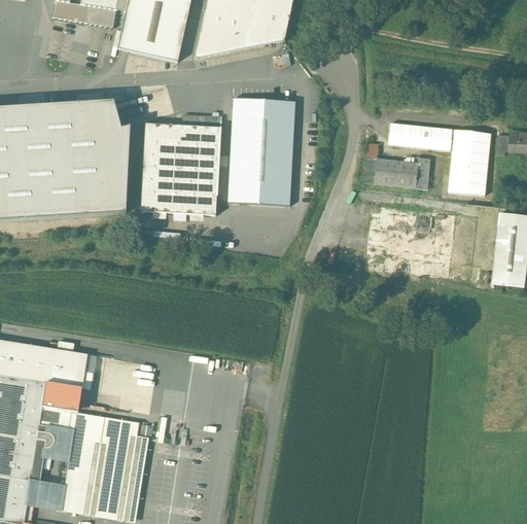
[(79,0),(78,5),(115,11),(117,0),(79,0)]
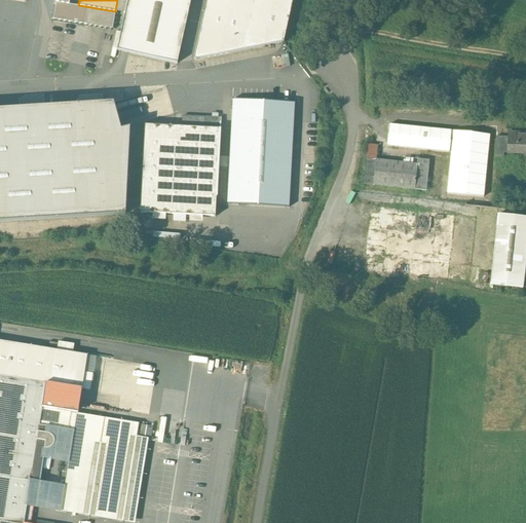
[(126,0),(116,50),(177,61),(189,0),(126,0)]
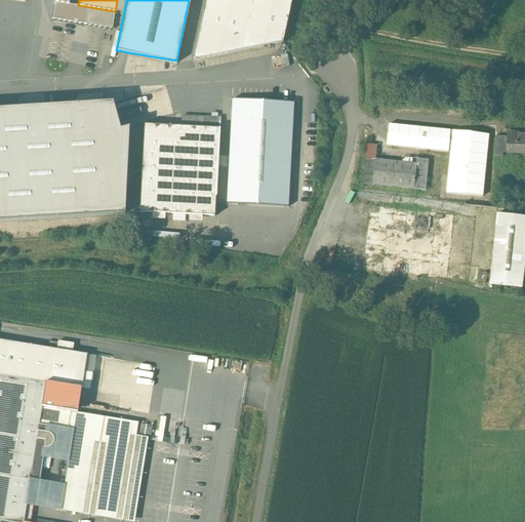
[(202,0),(190,58),(278,41),(286,0),(202,0)]
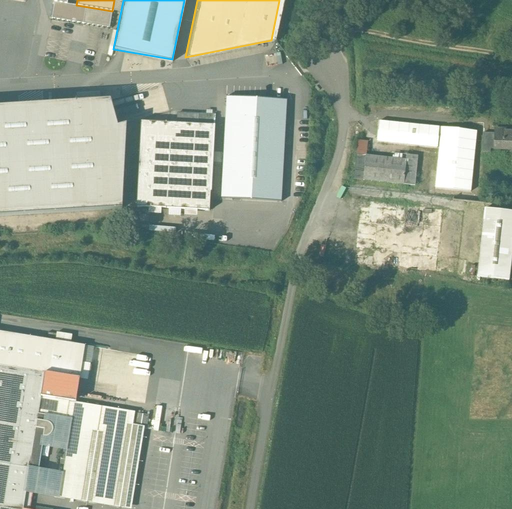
[(97,98),(0,104),(0,213),(121,205),(126,122),(117,124),(110,98),(120,95),(119,89),(97,90),(97,98)]
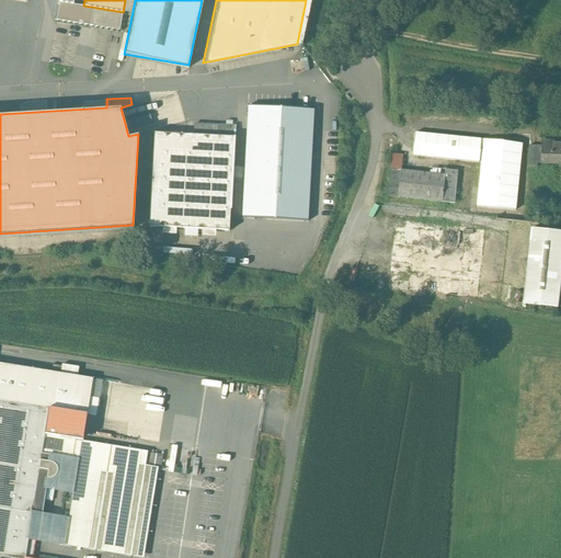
[(315,107),(281,105),(248,104),(248,114),(247,133),(244,170),(243,189),(242,215),(274,216),(292,217),(308,218),(310,185),(315,107)]
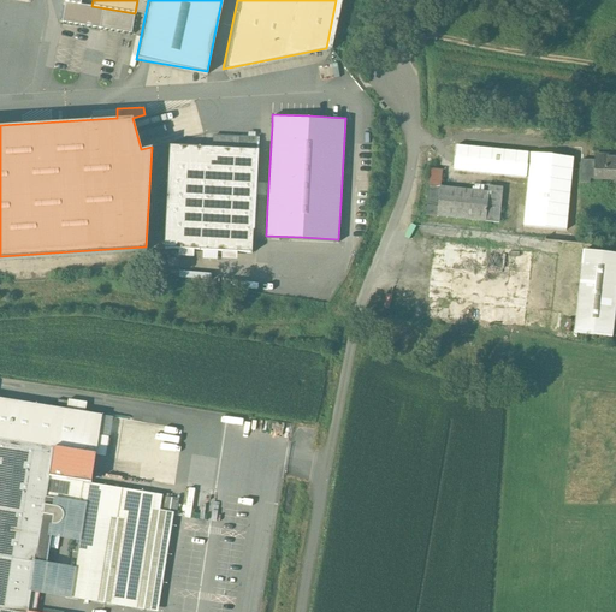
[(237,135),(213,134),(212,146),(236,147),(237,135)]
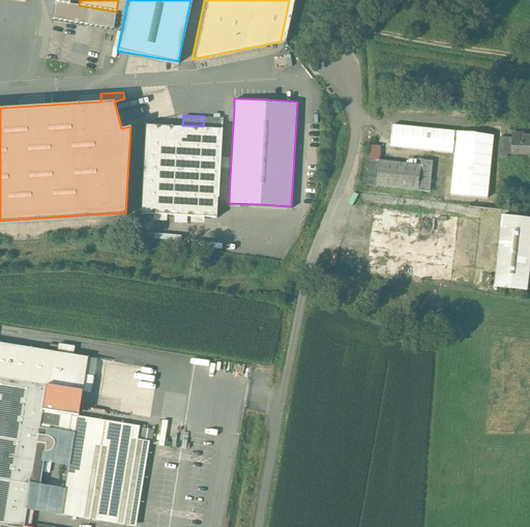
[(218,117),(204,116),(203,126),(219,127),(221,121),(218,121),(218,117)]
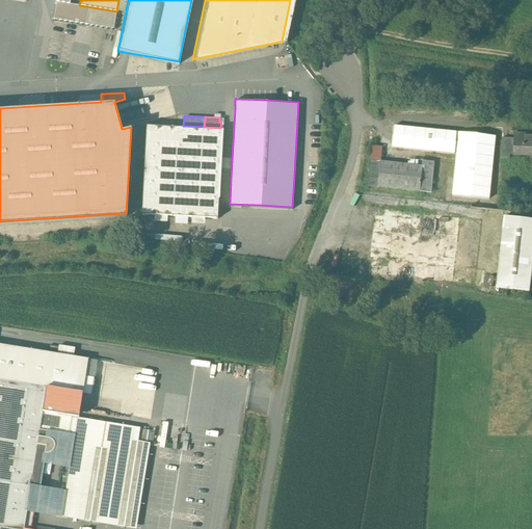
[(183,126),(145,124),(141,212),(217,216),(218,196),(217,196),(220,128),(204,127),(183,126)]
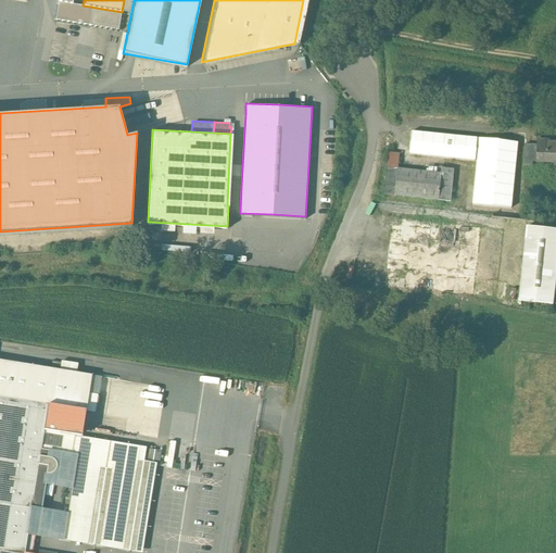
[(517,140),(412,129),(409,151),(477,158),(472,202),(510,205),(517,140)]
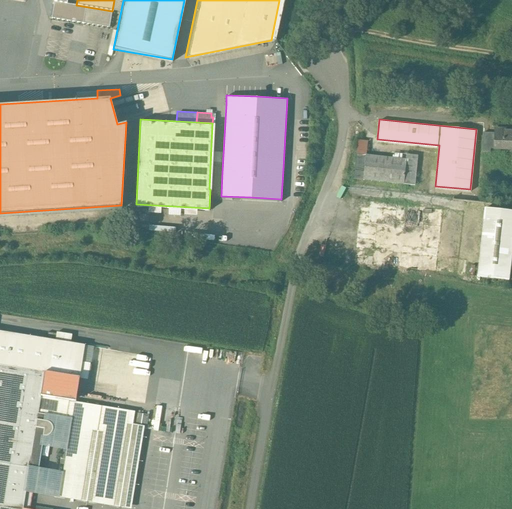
[(511,128),(494,128),(494,130),(493,146),(511,146),(511,128)]
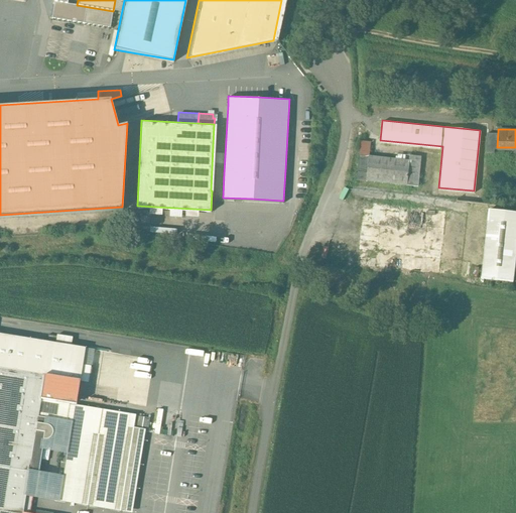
[(498,131),(487,131),(487,151),(493,151),(493,147),(497,147),(498,131)]
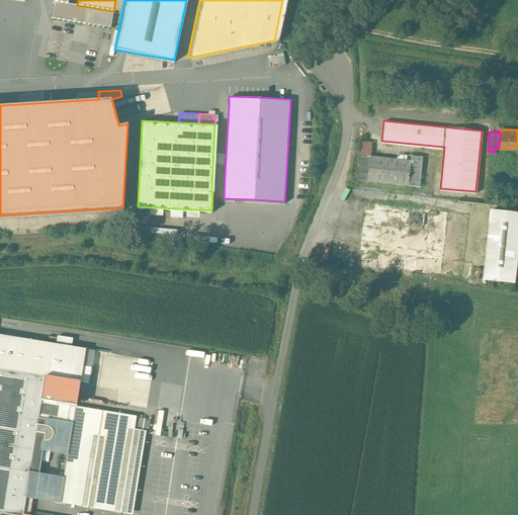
[(423,155),(411,154),(411,159),(370,155),(367,180),(420,185),(423,155)]
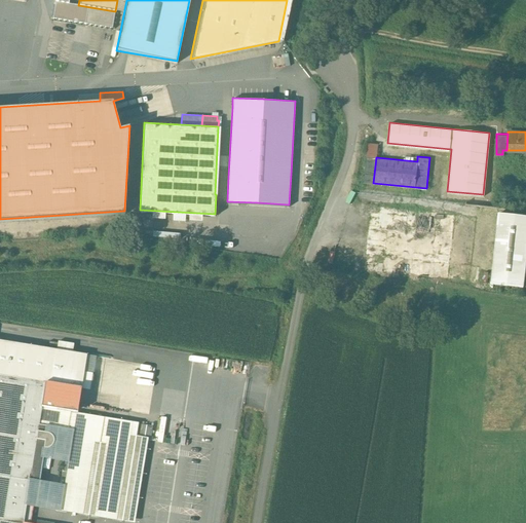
[(525,252),(525,215),(497,213),(490,282),(523,285),(525,252)]
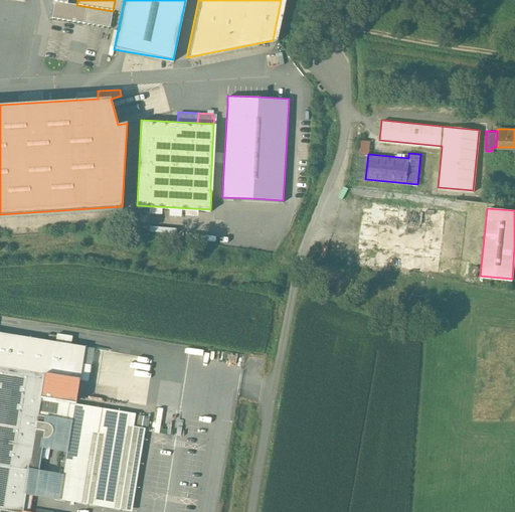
[(55,340),(0,331),(0,365),(44,372),(79,378),(86,345),(70,343),(72,334),(57,332),(55,340)]
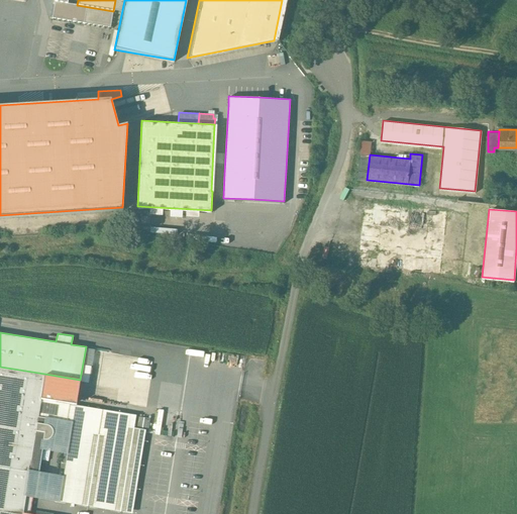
[(0,513),(22,513),(23,511),(29,512),(32,496),(25,495),(26,494),(28,480),(40,482),(41,472),(39,472),(45,431),(54,432),(54,431),(53,429),(53,428),(52,427),(50,426),(49,425),(49,424),(46,423),(47,417),(38,416),(38,413),(40,398),(44,374),(0,367),(0,513)]
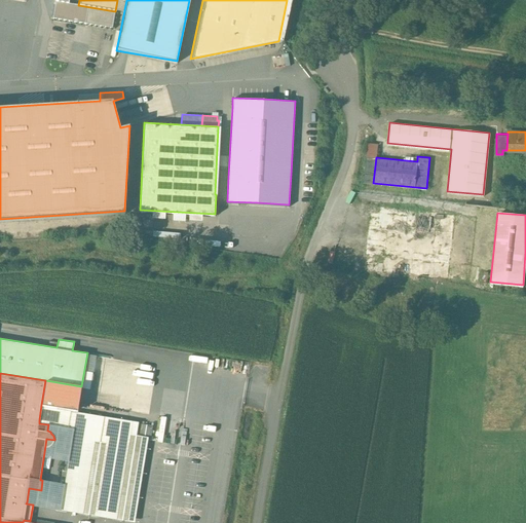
[(81,386),(45,380),(41,405),(77,410),(81,386)]
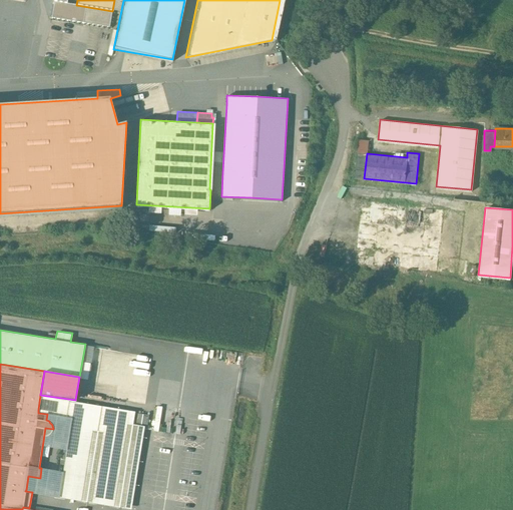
[(135,410),(40,395),(38,410),(133,423),(135,410)]
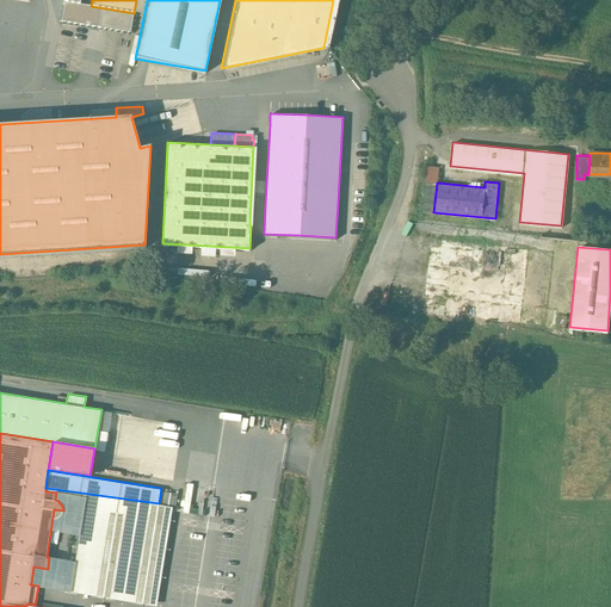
[(173,506),(159,503),(45,488),(45,491),(56,493),(55,500),(59,501),(59,502),(60,503),(61,505),(62,506),(62,507),(63,509),(63,511),(54,509),(47,557),(49,557),(48,569),(34,567),(31,583),(158,602),(173,506)]
